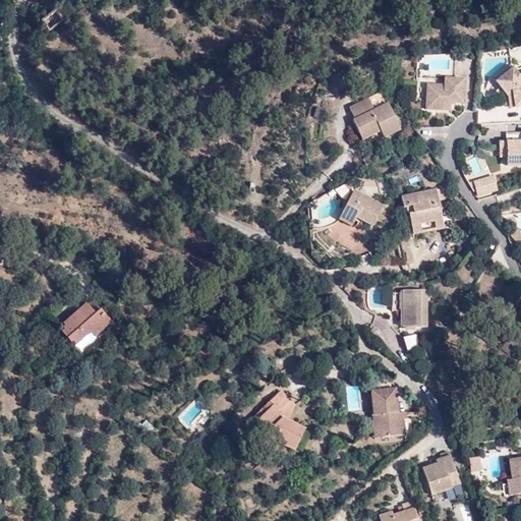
[(41,25),(49,36),(61,25),(53,15),(41,25)]
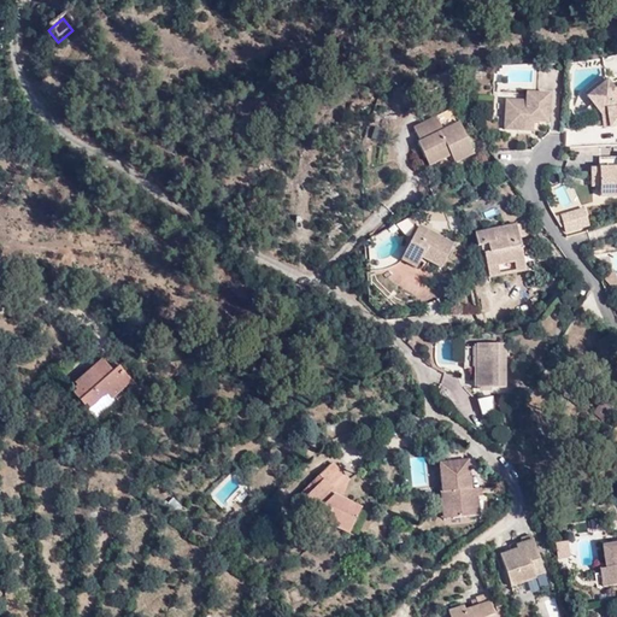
[(607,83),(592,97),(601,107),(603,117),(605,124),(610,123),(612,123),(616,129),(616,128),(616,90),(615,92),(607,83)]
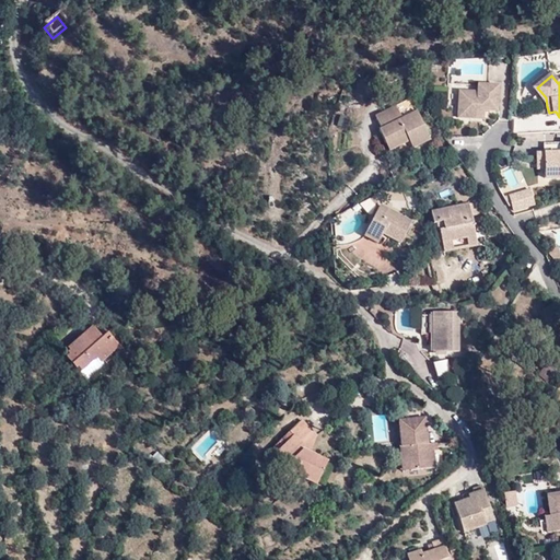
[(463,121),(480,123),(480,115),(488,115),(501,115),(501,90),(480,88),(479,95),(463,95),(463,121)]
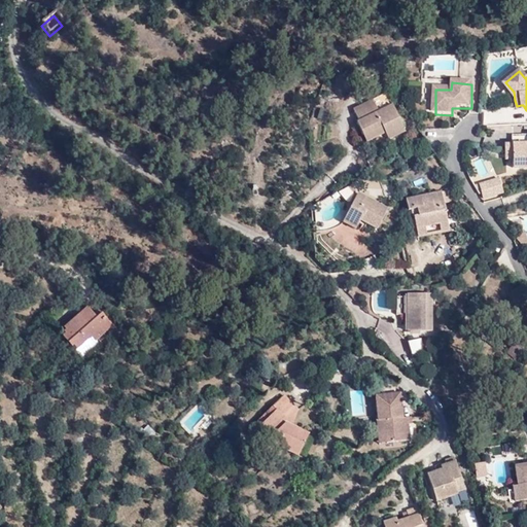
[(514,92),(505,82),(501,85),(515,100),(514,92)]
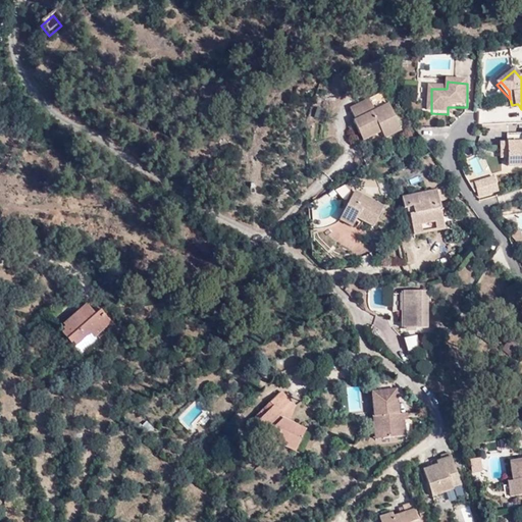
[(353,123),(359,136),(378,126),(381,134),(384,141),(402,133),(389,106),(375,112),(369,101),(350,110),(355,122),(353,123)]
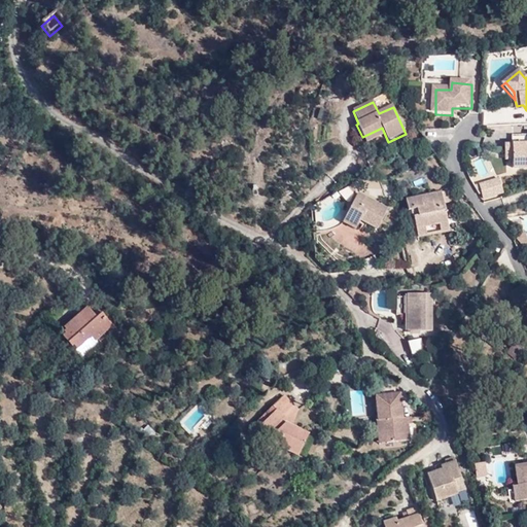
[(382,128),(362,137),(366,143),(385,135),(382,128)]
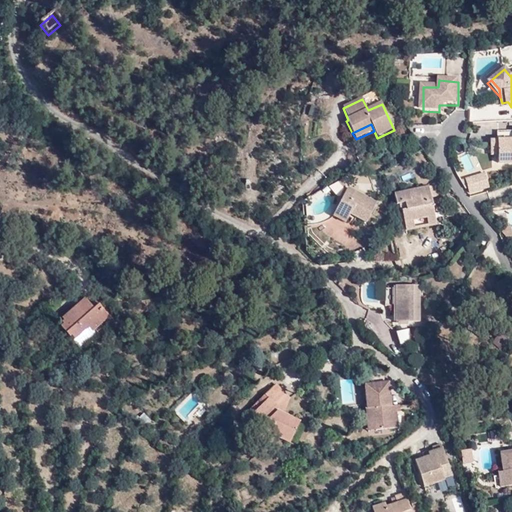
[(511,130),(498,131),(498,141),(492,141),(493,149),(499,149),(499,154),(499,163),(511,162),(511,130)]
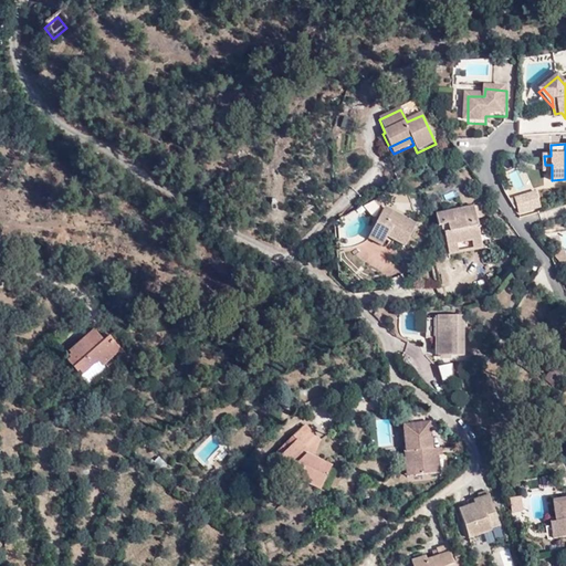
[(397,181),(407,177),(404,171),(394,176),(397,181)]
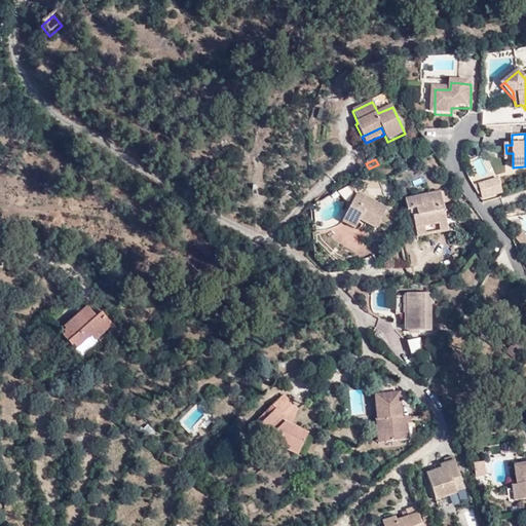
[(349,184),(339,189),(343,197),(353,193),(349,184)]
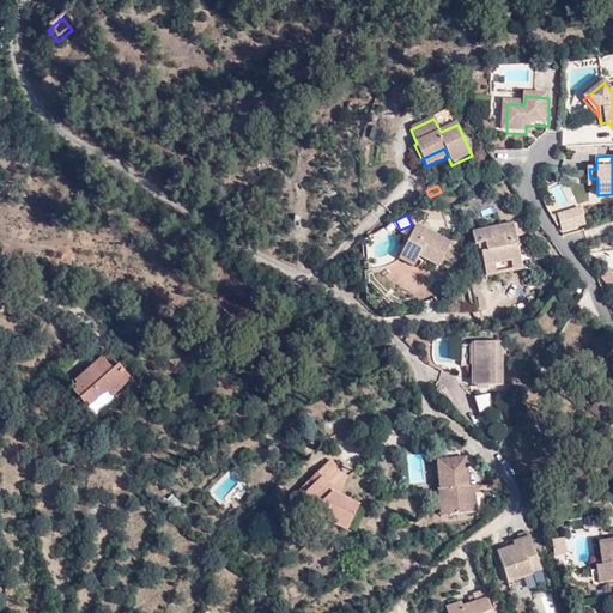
[(583,214),(560,222),(563,231),(587,223),(583,214)]
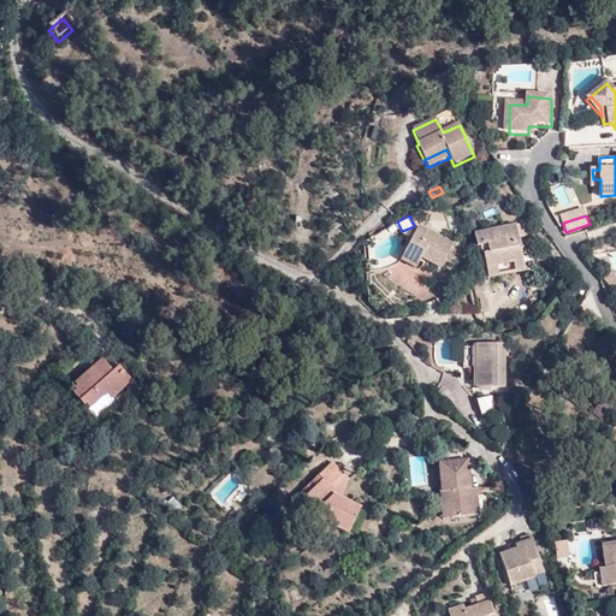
[(416,256),(422,260),(440,270),(454,246),(421,227),(406,254),(415,259),(416,256)]
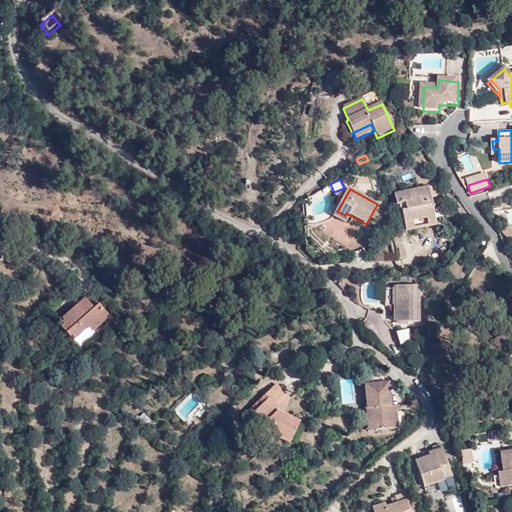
[(396,208),(400,208),(405,207),(407,213),(401,214),(405,234),(436,227),(429,191),(394,199),(396,208)]
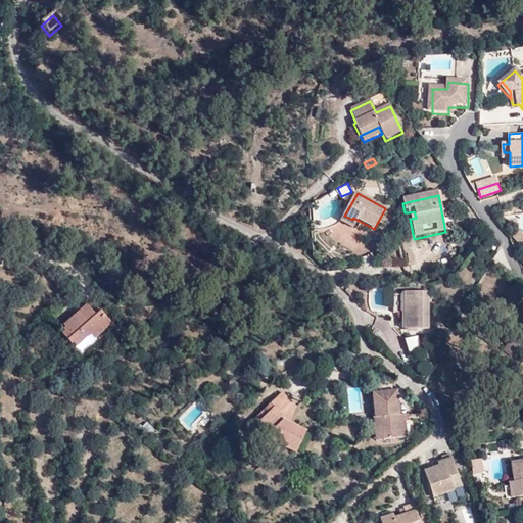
[(353,229),(359,221),(353,218),(352,220),(344,216),(340,221),(353,229)]
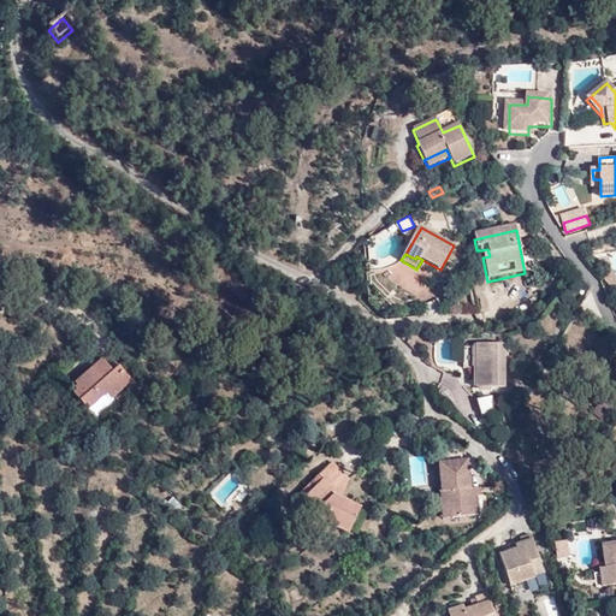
[(507,389),(508,347),(479,345),(478,389),(507,389)]
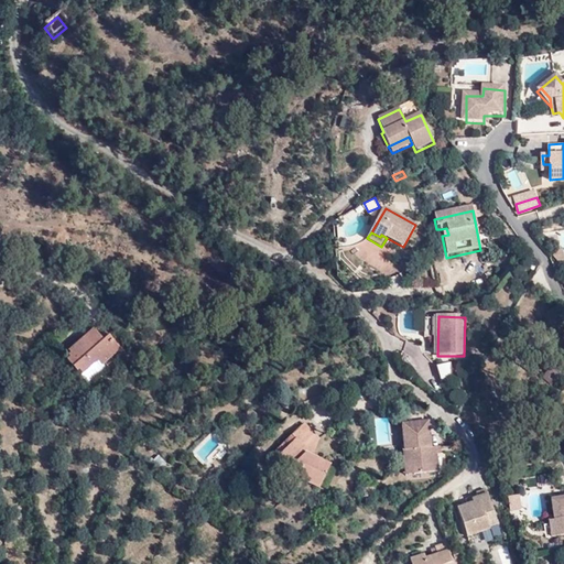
[(98,361),(101,365),(119,349),(109,337),(102,342),(96,333),(65,360),(77,373),(80,371),(83,375),(98,361)]
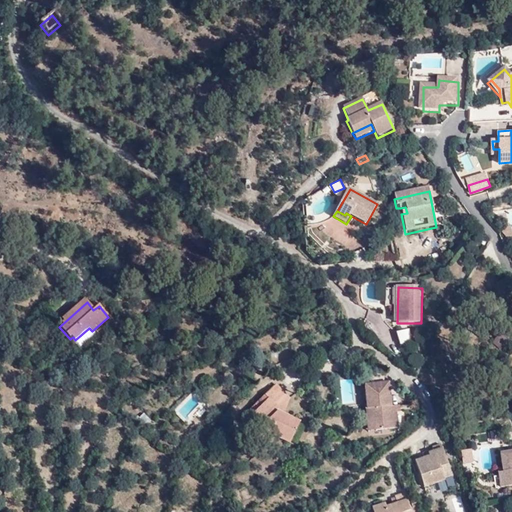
[(96,334),(92,331),(89,328),(75,340),(73,342),(78,349),(96,334)]
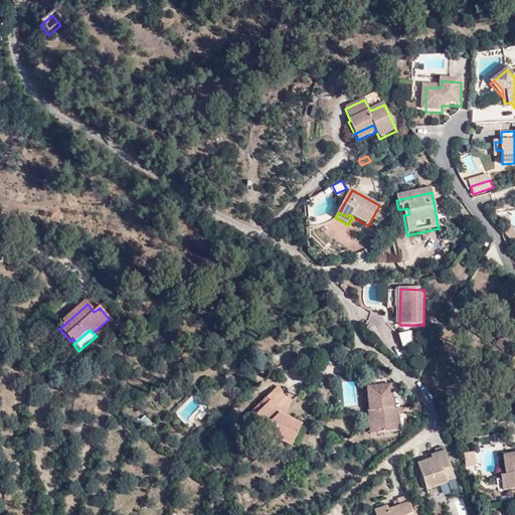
[(415,347),(411,331),(400,334),(404,349),(415,347)]
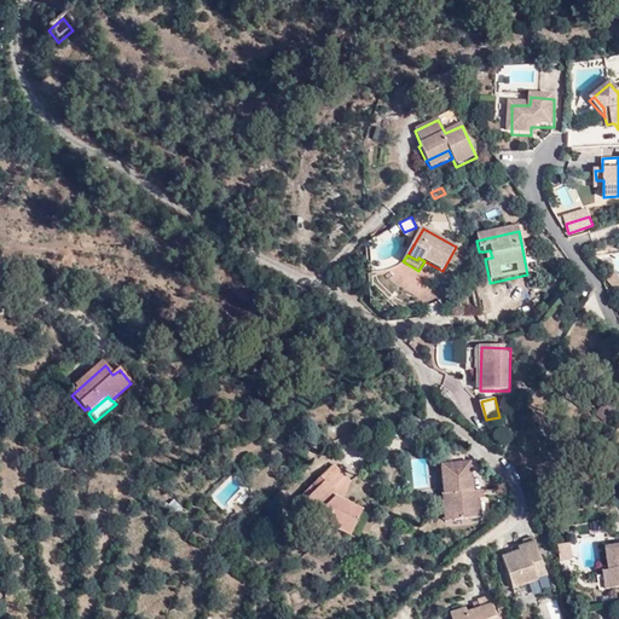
[(601,422),(618,405),(611,398),(594,414),(601,422)]
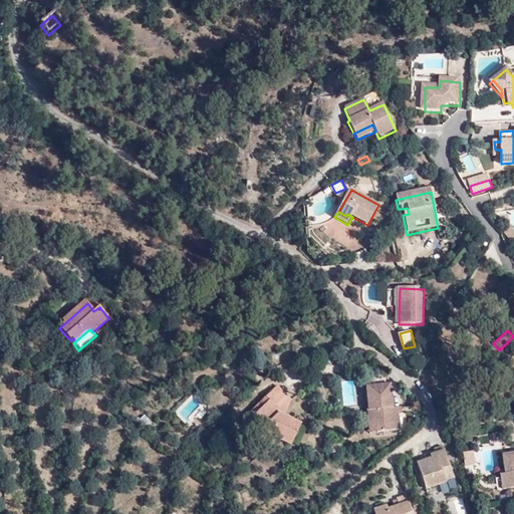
[(393,379),(364,382),(367,409),(395,405),(393,379)]
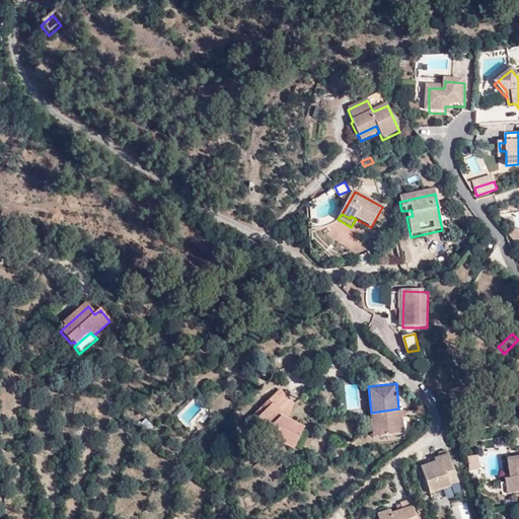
[(260,441),(267,435),(255,420),(274,404),(287,420),(295,404),(282,389),(243,423),(260,441)]
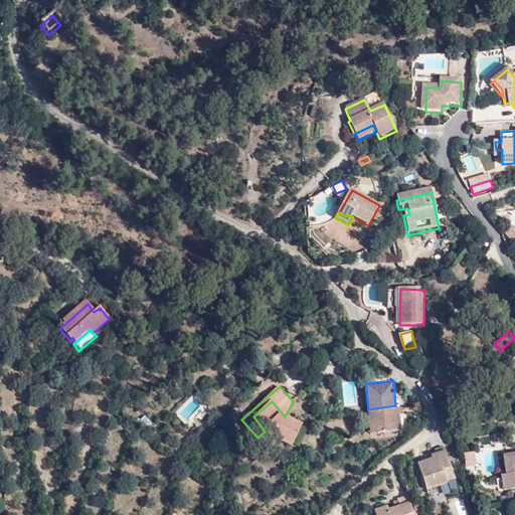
[(253,416),(265,432),(292,446),(303,425),(285,416),(272,401),(253,416)]
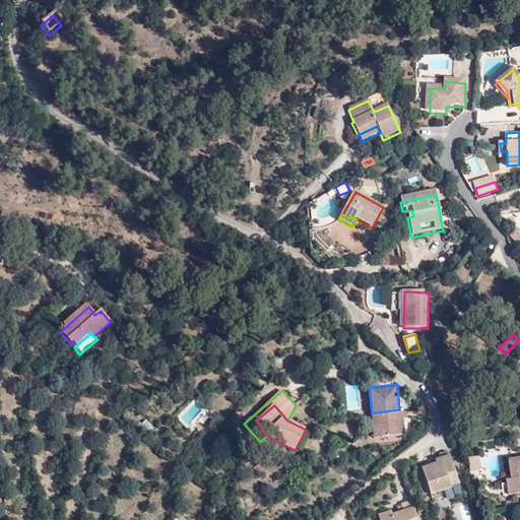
[(399,409),(372,413),(370,413),(373,438),(408,434),(405,409),(399,409)]
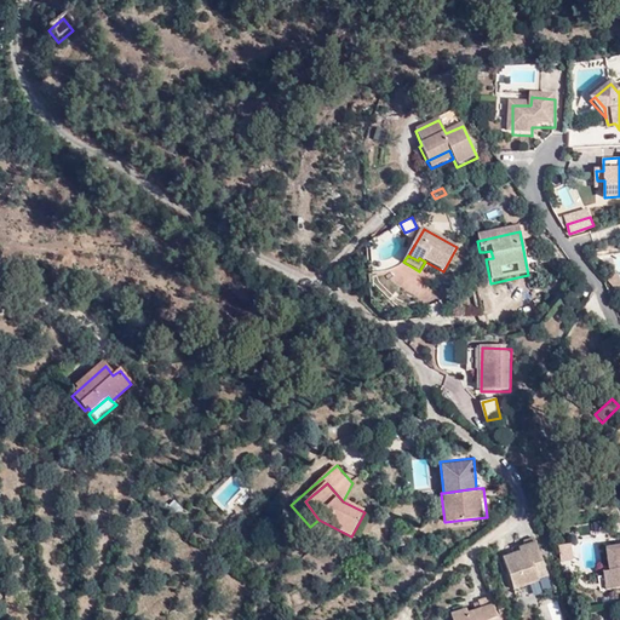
[(214,551),(219,543),(201,528),(195,537),(214,551)]
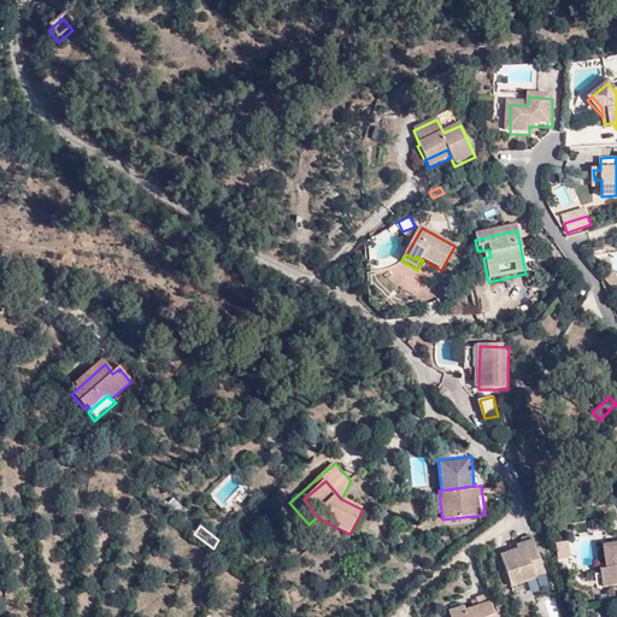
[(533,569),(544,566),(534,535),(524,538),(526,547),(501,554),(513,591),(530,586),(528,582),(536,580),(535,576),(533,569)]
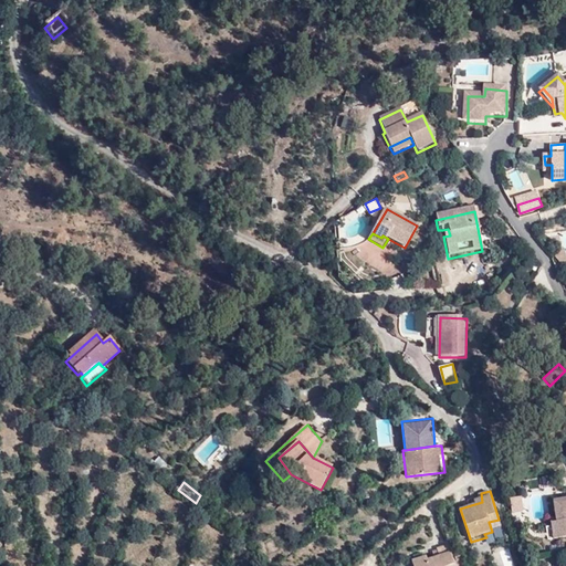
[(521,496),(511,498),(512,512),(523,512),(521,496)]
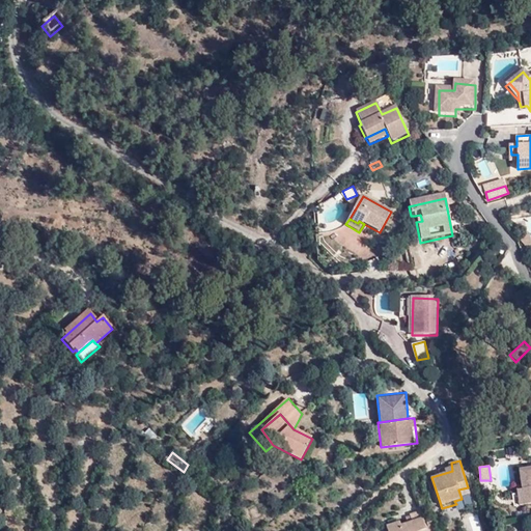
[(530,502),(530,467),(520,469),(523,487),(518,488),(520,504),(530,502)]
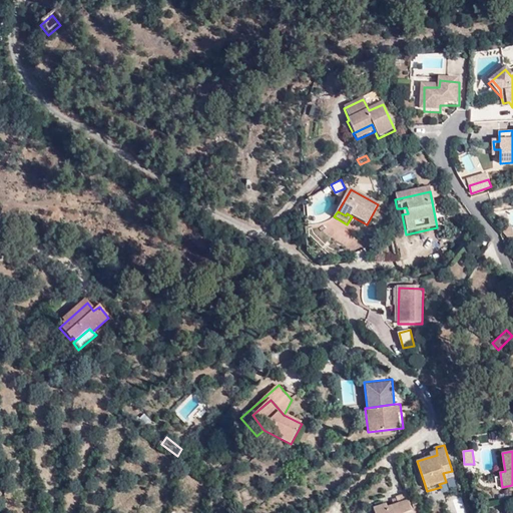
[(374,507),(375,512),(404,512),(411,511),(407,494),(397,497),(398,503),(388,506),(387,503),(374,507)]
